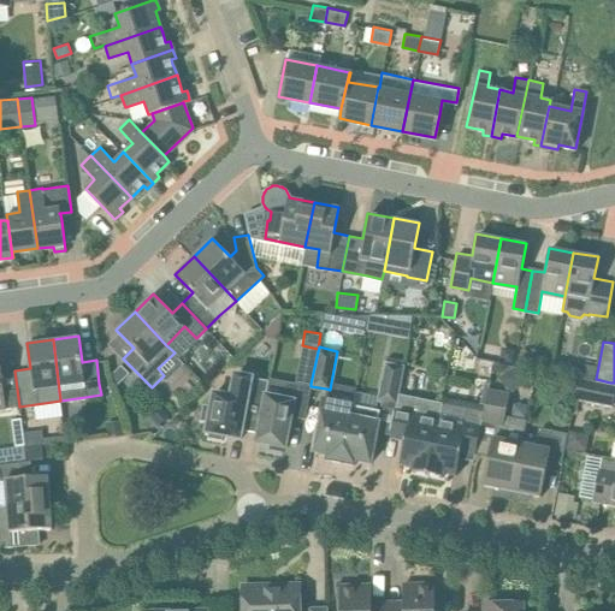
[(396,402),(398,392),(403,365),(385,361),(377,398),(396,402)]
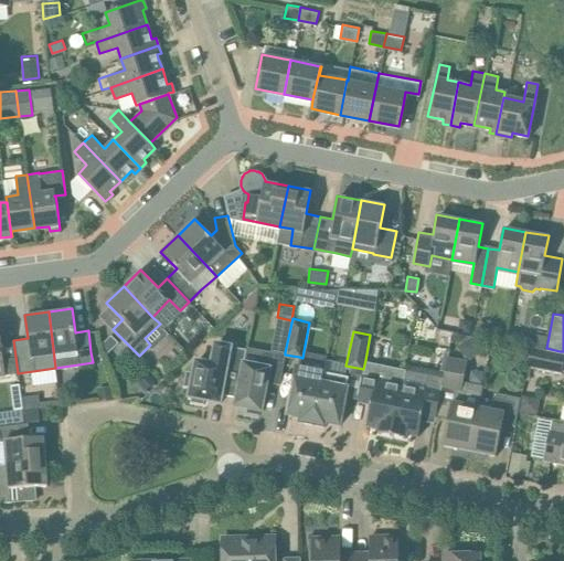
[(110,332),(100,342),(105,353),(118,341),(110,332)]
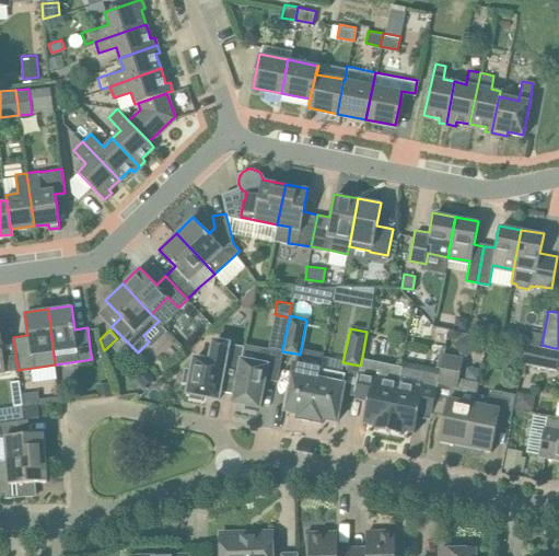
[(543,332),(532,329),(530,343),(540,345),(543,332)]
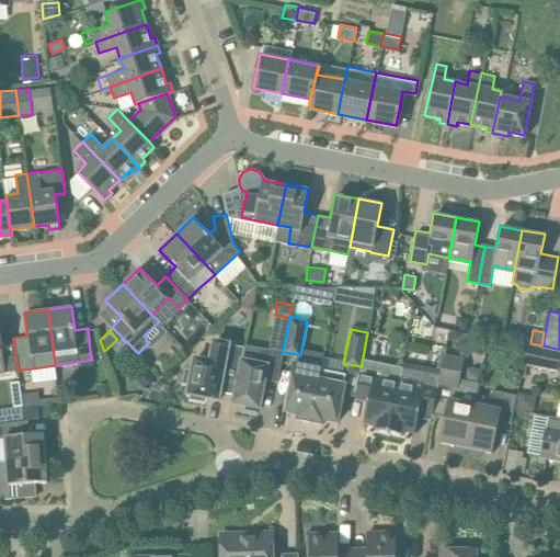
[(0,373),(18,371),(13,338),(1,339),(0,332),(0,373)]
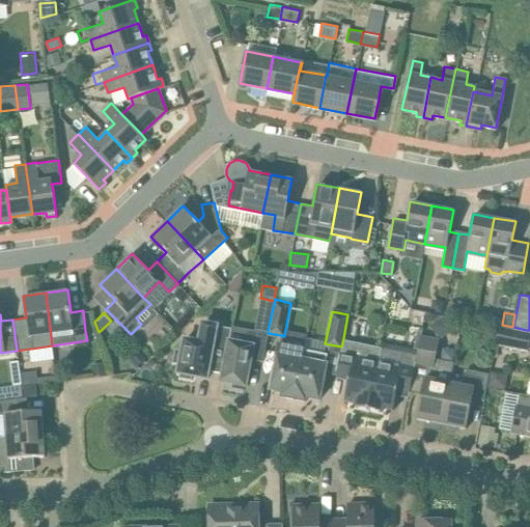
[(182,349),(175,348),(172,360),(178,362),(177,371),(180,371),(179,376),(190,378),(191,373),(206,377),(207,369),(222,372),(228,336),(230,327),(210,323),(200,322),(198,334),(193,339),(184,337),(182,349)]
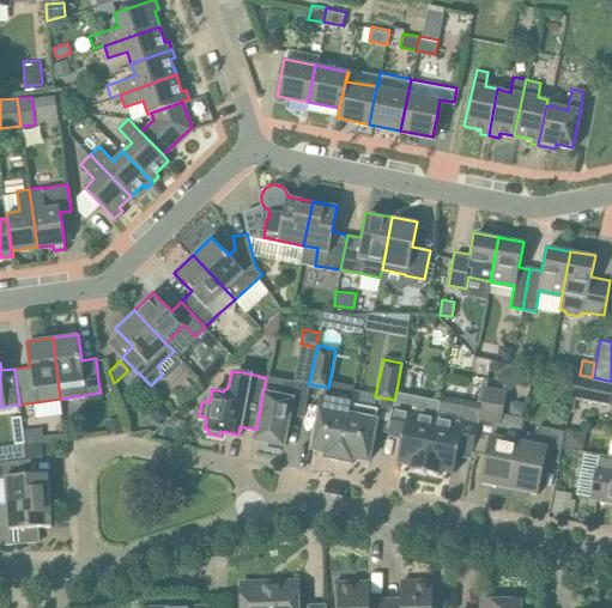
[(498,374),(498,384),(509,385),(509,396),(519,396),(520,374),(498,374)]
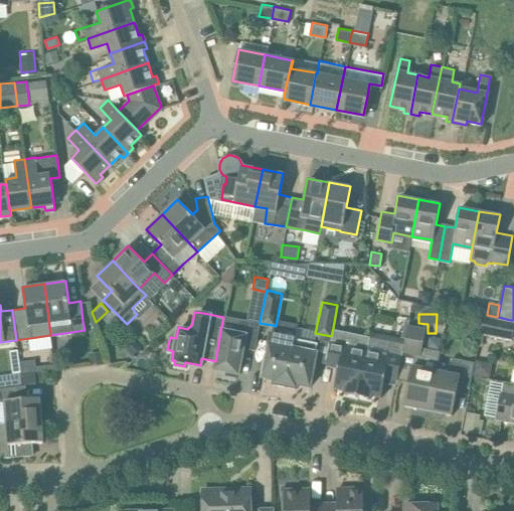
[(487,315),(484,315),(480,332),(512,338),(513,326),(513,320),(510,320),(498,317),(497,317),(487,315)]
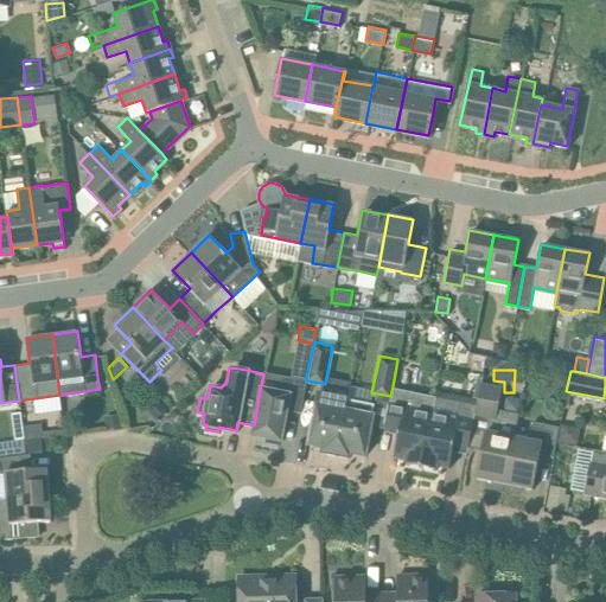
[(261,384),(254,426),(253,434),(266,436),(265,441),(278,443),(278,439),(280,439),(286,409),(300,411),(306,380),(306,378),(285,375),(276,379),(273,386),(261,384)]
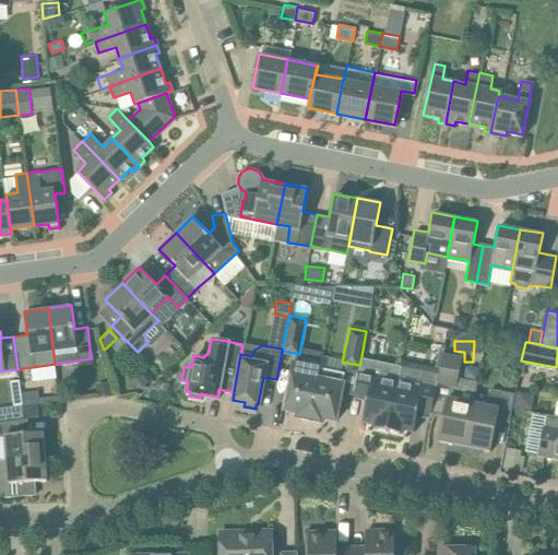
[(319,366),(322,352),(300,347),(299,354),(296,353),(292,372),(284,409),(298,411),(297,415),(309,417),(319,366)]
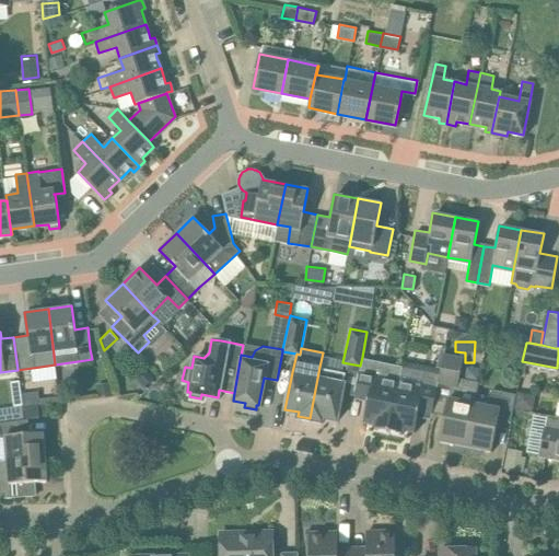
[(474,402),(478,381),(459,377),(464,356),(444,351),(440,372),(439,372),(438,382),(450,384),(439,440),(451,442),(450,446),(453,448),(456,449),(464,451),(474,402)]
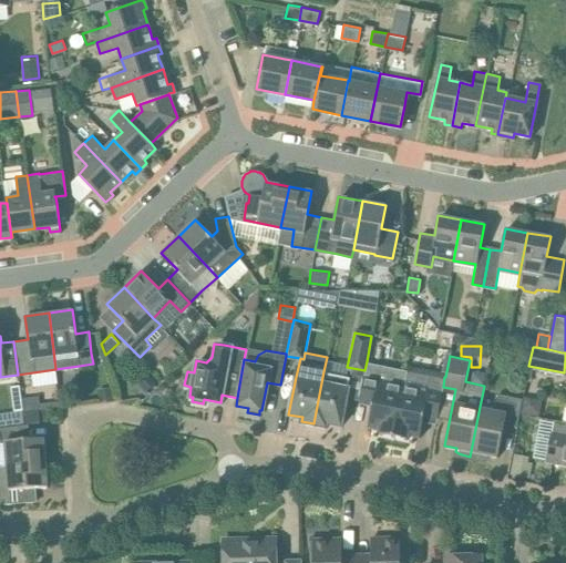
[(392,434),(405,369),(367,361),(364,370),(359,400),(372,403),(368,426),(379,428),(379,432),(392,434)]
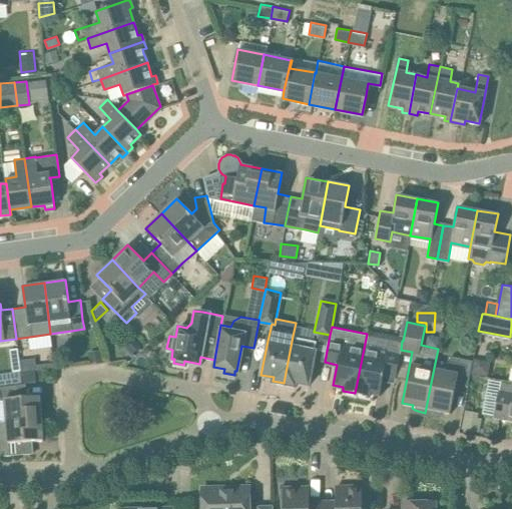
[(369,335),(367,334),(355,393),(368,396),(368,392),(379,394),(383,374),(395,377),(401,350),(402,341),(385,338),(383,338),(376,343),(373,346),(373,348),(366,347),(369,335)]
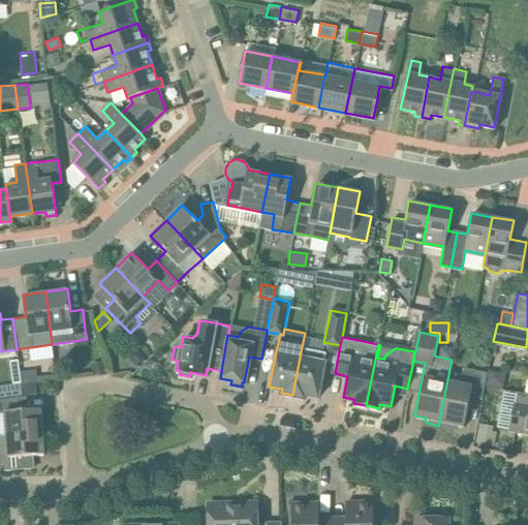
[(325,351),(302,346),(292,395),(304,398),(304,394),(317,396),(324,361),(325,351)]
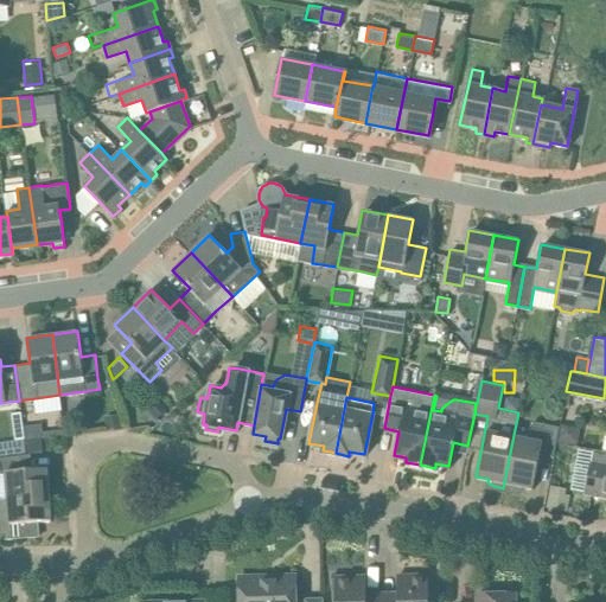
[(159,398),(147,409),(155,417),(166,407),(159,398)]
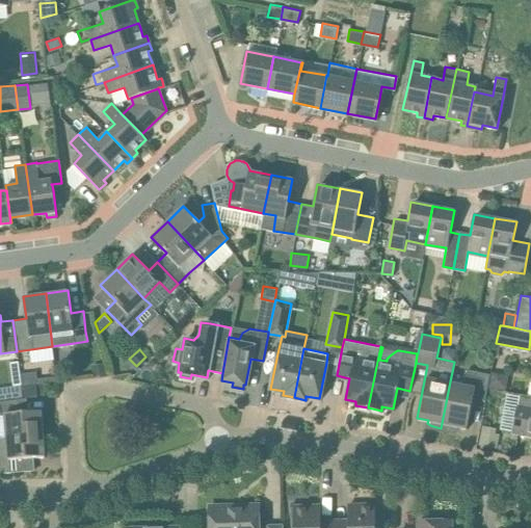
[(18,360),(9,361),(12,386),(21,385),(18,360)]
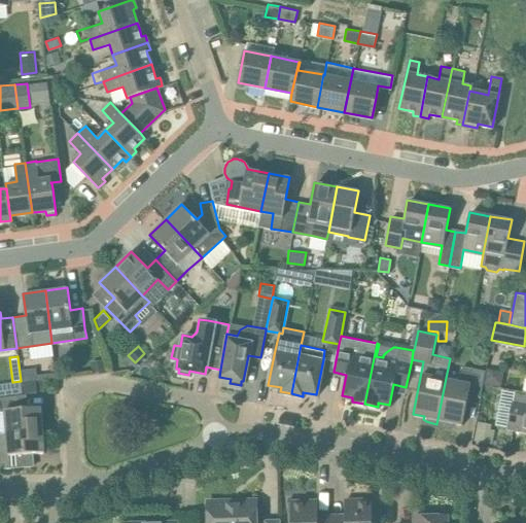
[(459,381),(446,378),(436,424),(440,425),(447,425),(450,424),(451,421),(461,423),(467,393),(480,395),(485,369),(462,364),(459,381)]
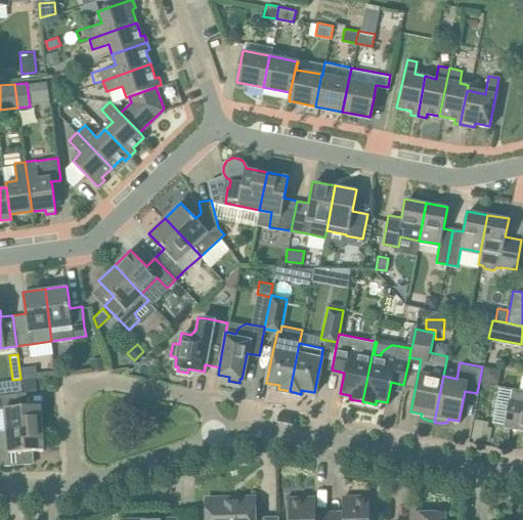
[(35,376),(22,377),(23,389),(37,387),(35,376)]
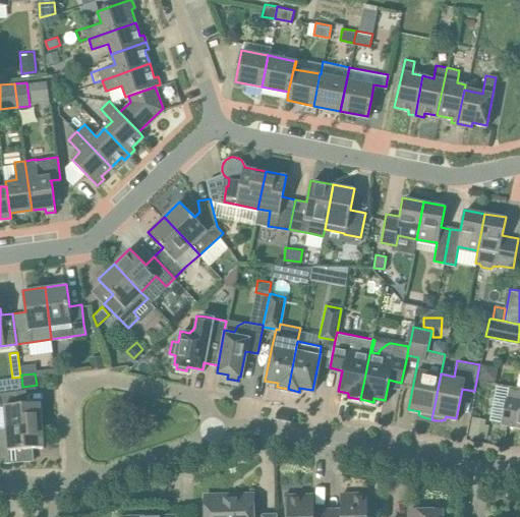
[(519,387),(509,385),(502,422),(519,425),(519,387)]
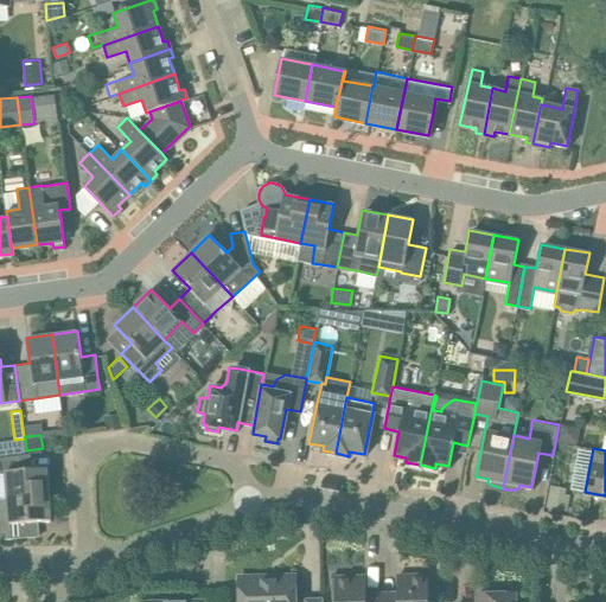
[(6,497),(48,493),(46,467),(23,469),(5,471),(6,497)]
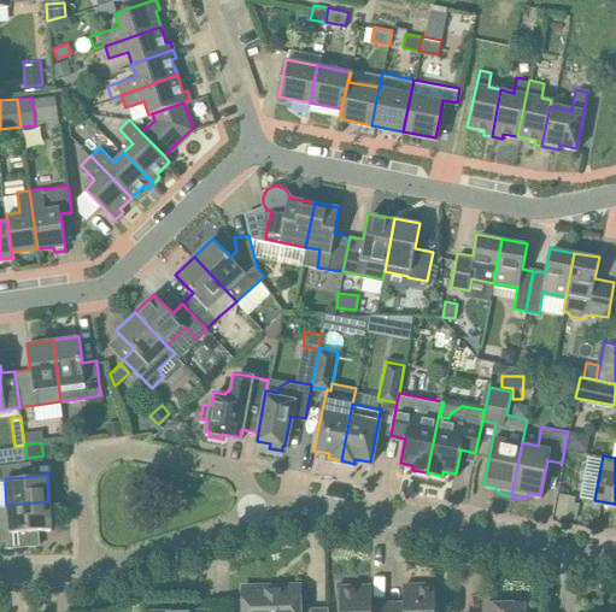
[(6,505),(0,505),(0,546),(13,546),(13,530),(51,528),(48,501),(6,505)]
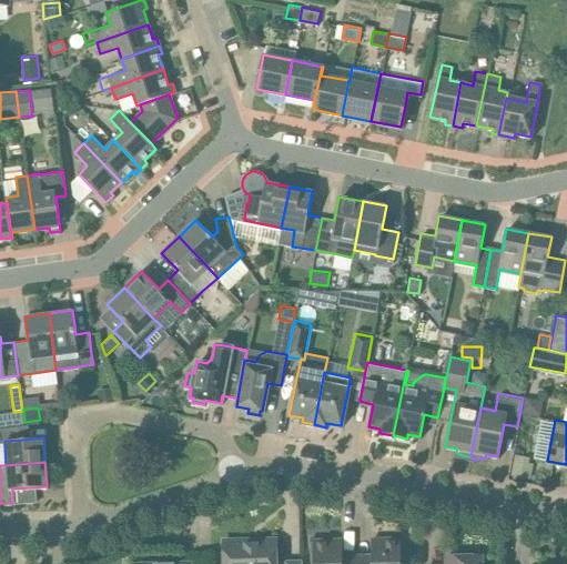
[(400,563),(400,559),(400,536),(371,537),(371,554),(356,554),(356,563),(400,563)]
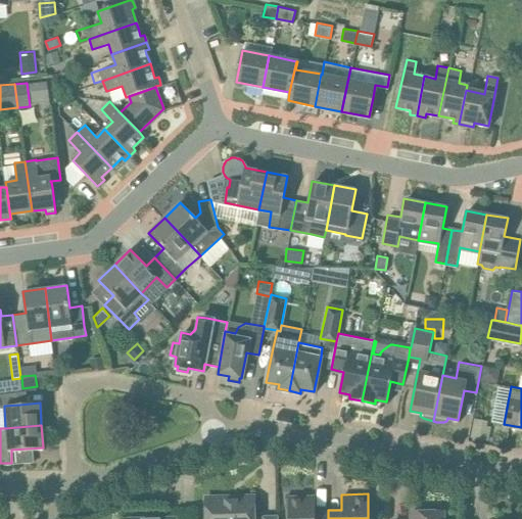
[(277,518),(277,514),(261,515),(262,518),(254,518),(253,494),(204,496),(205,518),(277,518)]
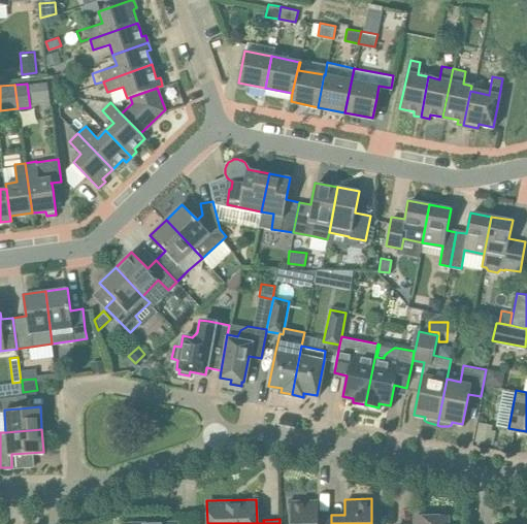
[(331,523),(331,515),(318,515),(318,499),(291,500),(291,523),(331,523)]
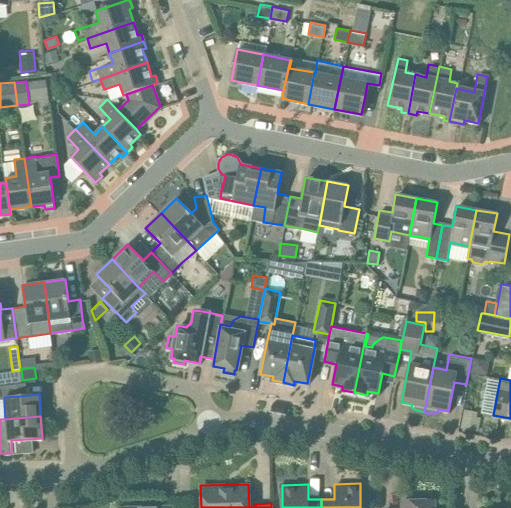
[(433,507),(434,499),(401,500),(401,507),(433,507)]
